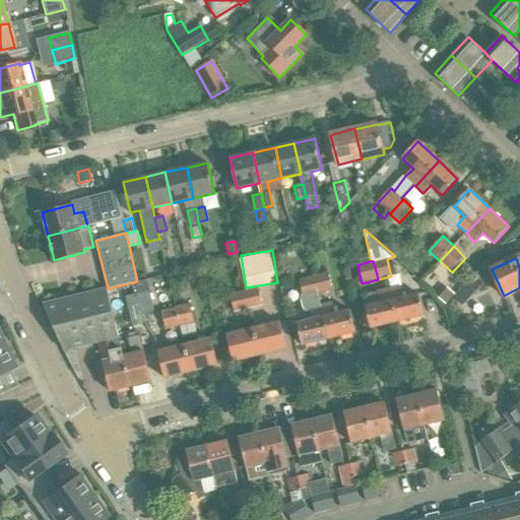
[(328,272),(314,275),(319,294),(333,289),(328,272)]
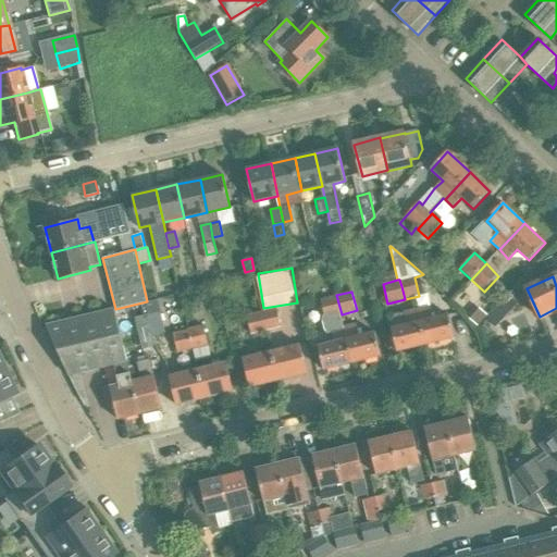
[(336,295),(321,299),(324,316),(324,319),(342,314),(336,295)]
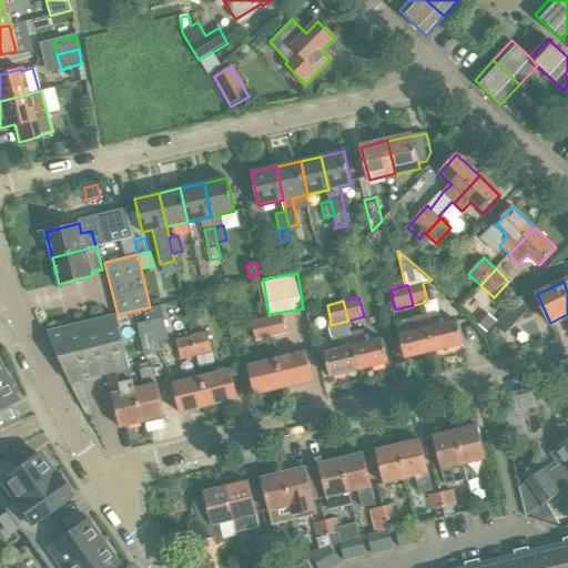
[(505,333),(527,310),(517,301),(496,324),(505,333)]
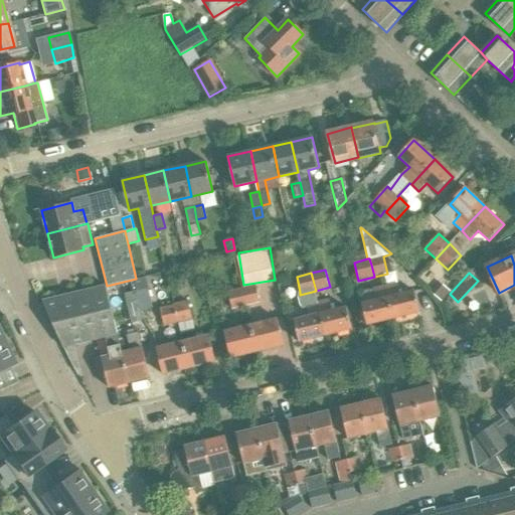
[(399,284),(387,287),(395,318),(421,312),(416,291),(401,294),(399,284)]
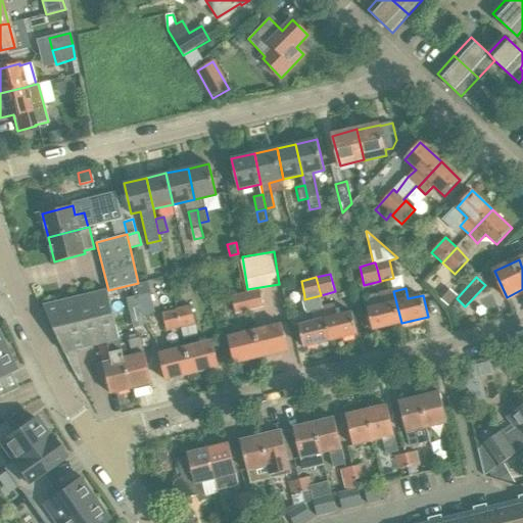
[(439,297),(448,305),(457,296),(447,288),(439,297)]
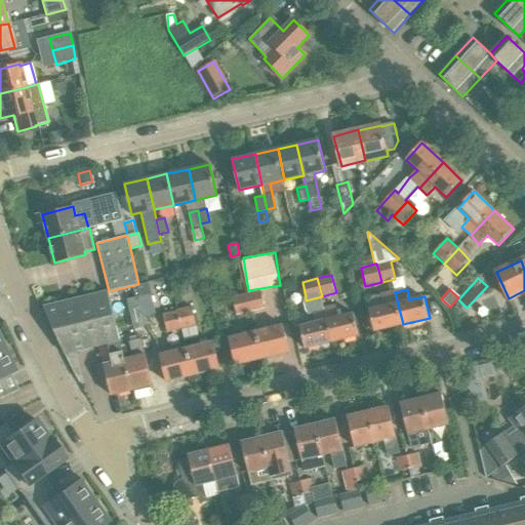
[(260,290),(246,293),(251,312),(265,309),(260,290)]
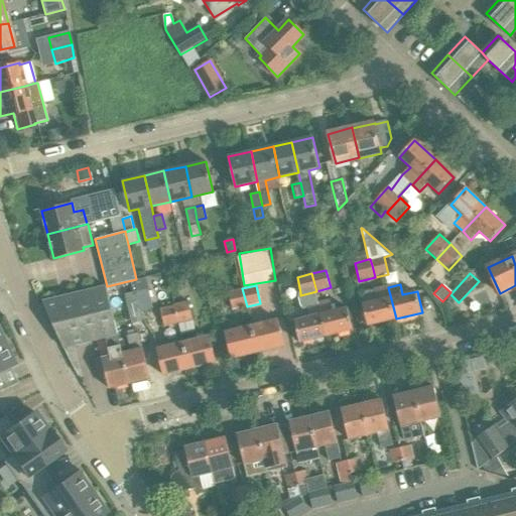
[(122,353),(106,286),(42,301),(65,349),(77,371),(81,370),(75,347),(106,339),(110,355),(122,353)]
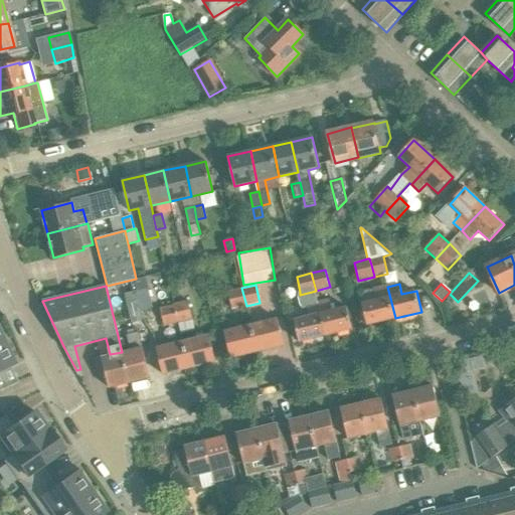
[(395,318),(387,287),(375,289),(378,300),(363,303),(368,324),(395,318)]
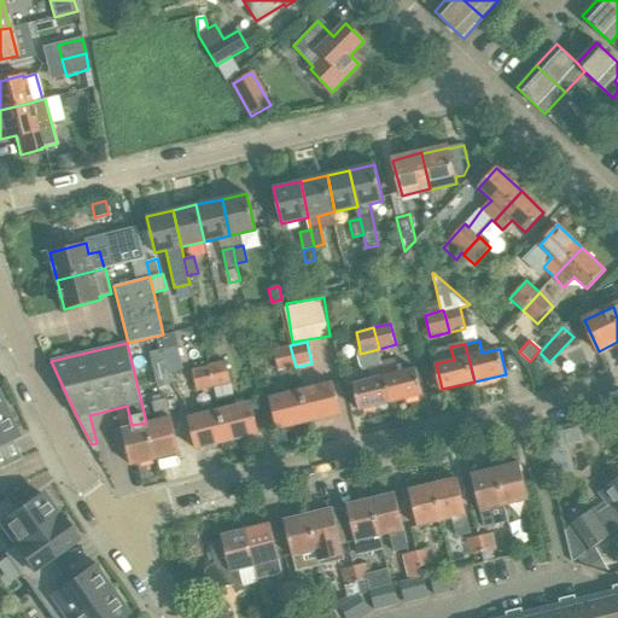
[(296,367),(290,345),(273,349),(279,371),(296,367)]
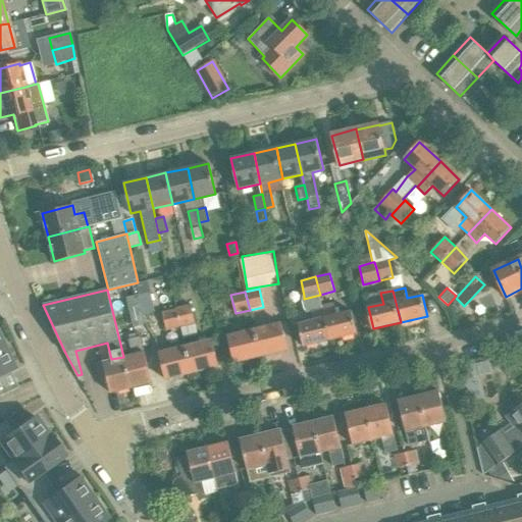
[(146,324),(139,295),(126,298),(134,328),(146,324)]
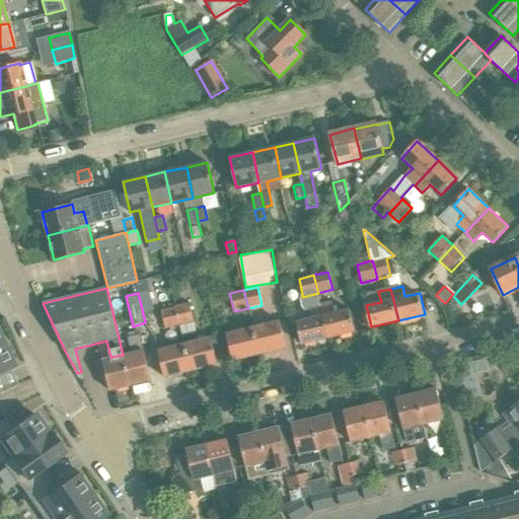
[(328,337),(321,305),(318,293),(302,297),(302,294),(301,294),(300,299),(302,307),(305,311),(310,310),(312,318),(297,322),(302,344),(328,337)]
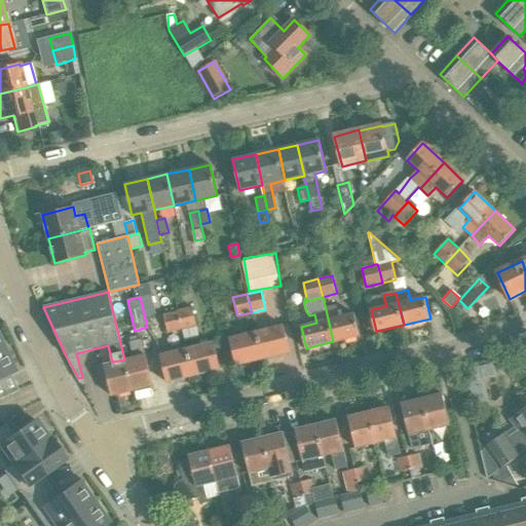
[(180,310),(184,329),(199,326),(194,306),(180,310)]
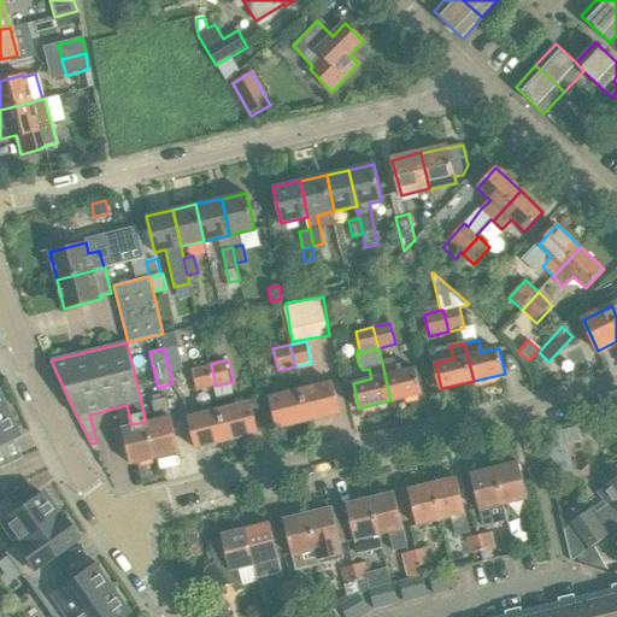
[(382,363),(391,400),(423,393),(417,368),(399,372),(397,359),(382,363)]
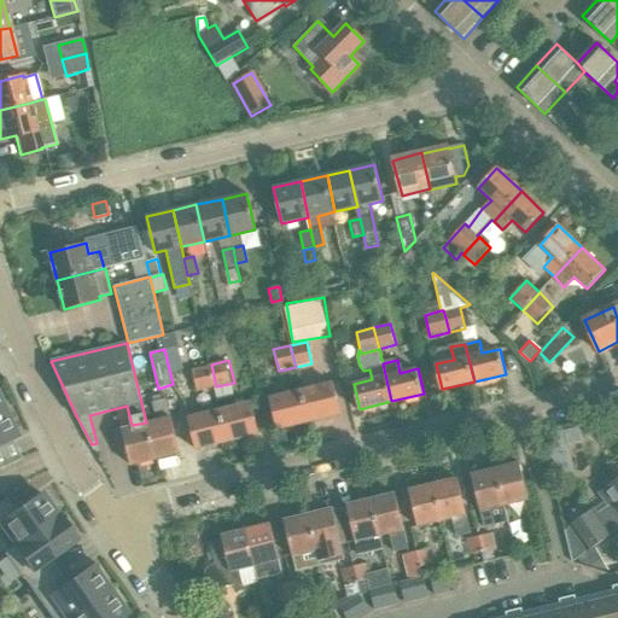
[(199,391),(216,386),(211,365),(194,369),(199,391)]
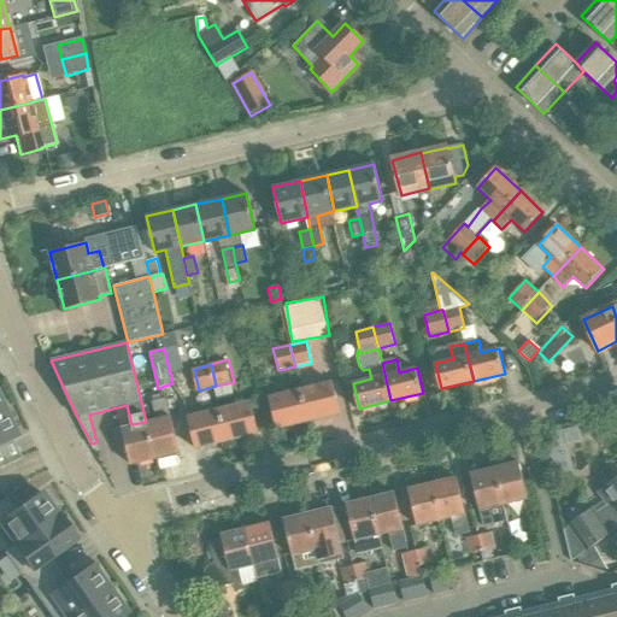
[(333,381),(301,388),(309,421),(341,412),(333,381)]
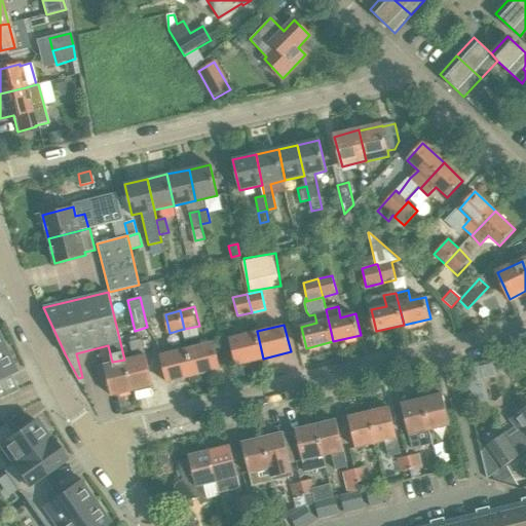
[(263,359),(257,331),(230,338),(236,365),(263,359)]
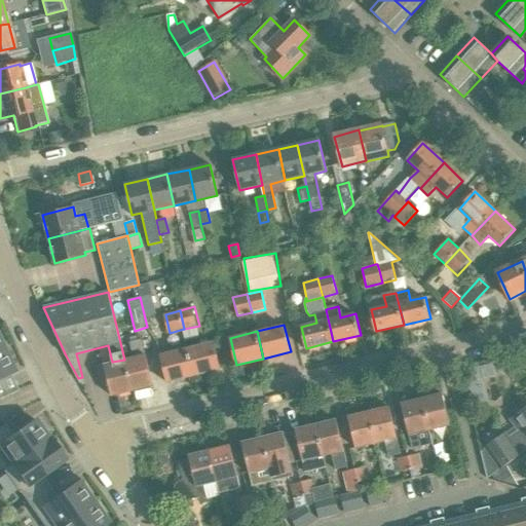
[(134,358),(124,360),(132,390),(152,385),(145,354),(141,339),(129,342),(134,358)]
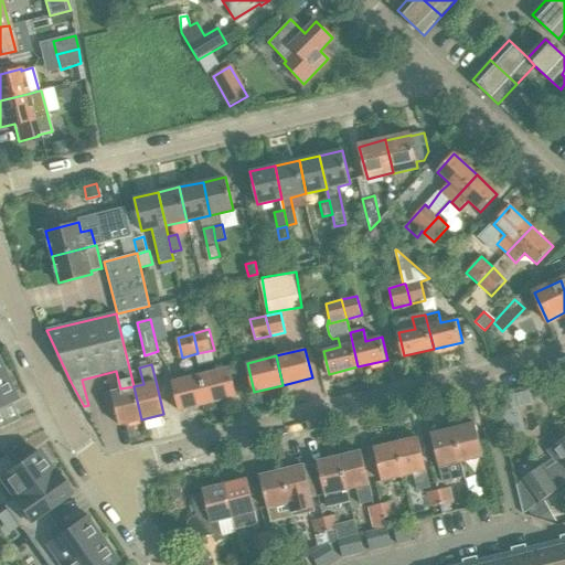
[(230,366),(201,373),(208,403),(237,396),(230,366)]
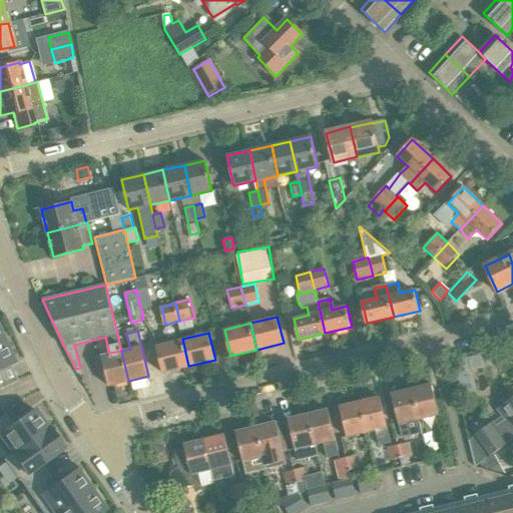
[(188,366),(182,339),(156,346),(162,372),(188,366)]
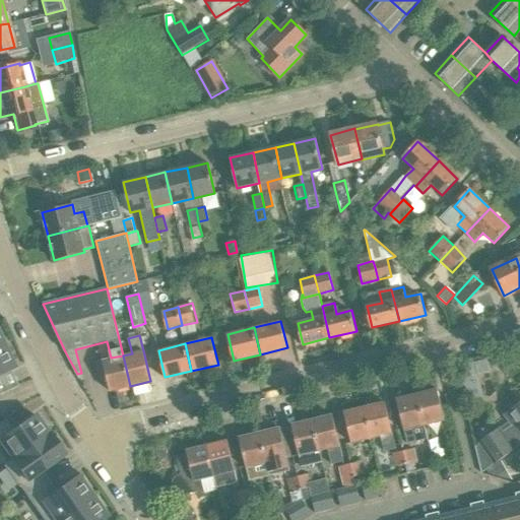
[(2,344),(0,344),(0,372),(13,367),(2,344)]
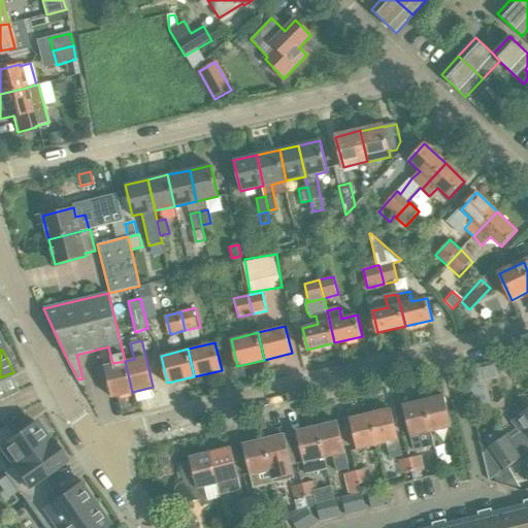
[(125,361),(112,363),(98,367),(102,386),(108,384),(111,397),(132,392),(125,361)]
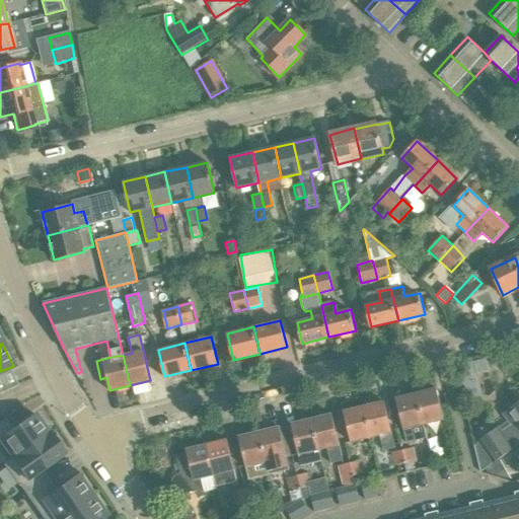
[(437,387),(417,392),(424,424),(445,419),(437,387)]
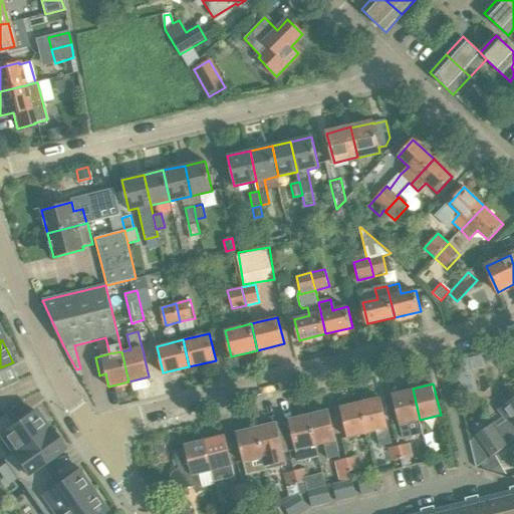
[(413,389),(393,394),(404,439),(424,434),(420,420),(413,389)]
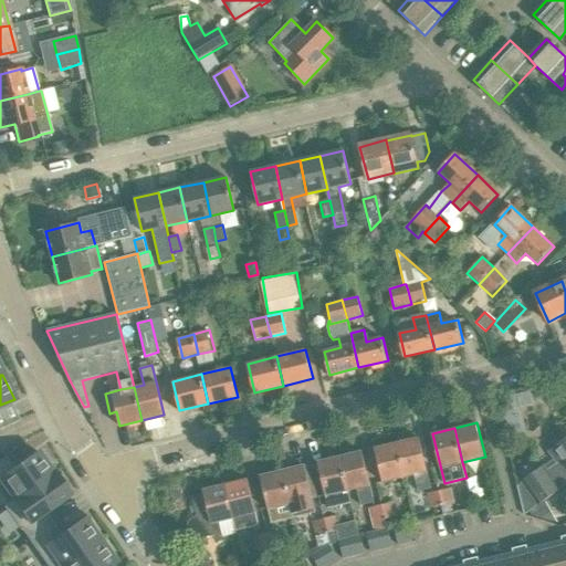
[(413,473),(418,491),(431,489),(419,437),(397,442),(406,475),(413,473)]
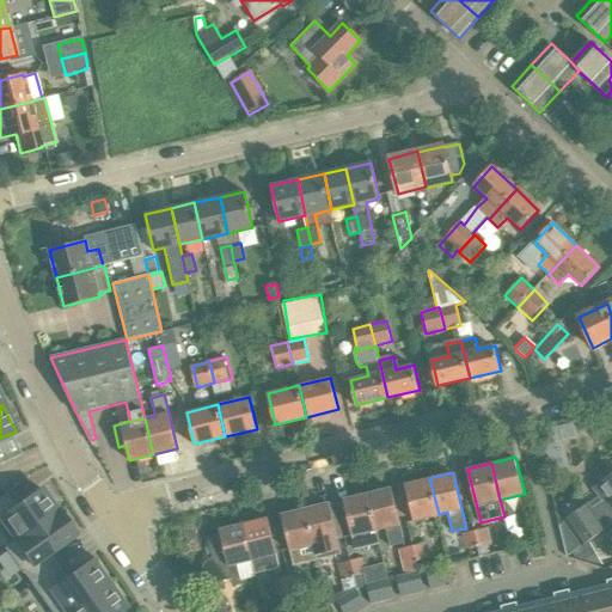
[(565,524),(560,527),(567,556),(581,545),(582,546),(605,531),(611,525),(611,476),(594,490),(603,502),(591,510),(588,506),(564,521),(565,524)]
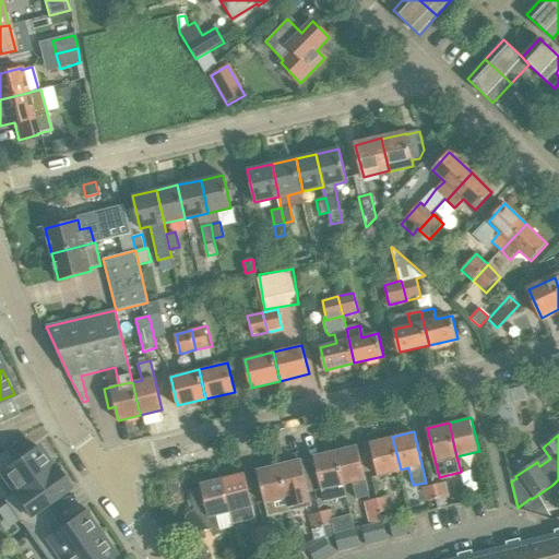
[(370,442),(378,475),(401,470),(392,437),(370,442)]
